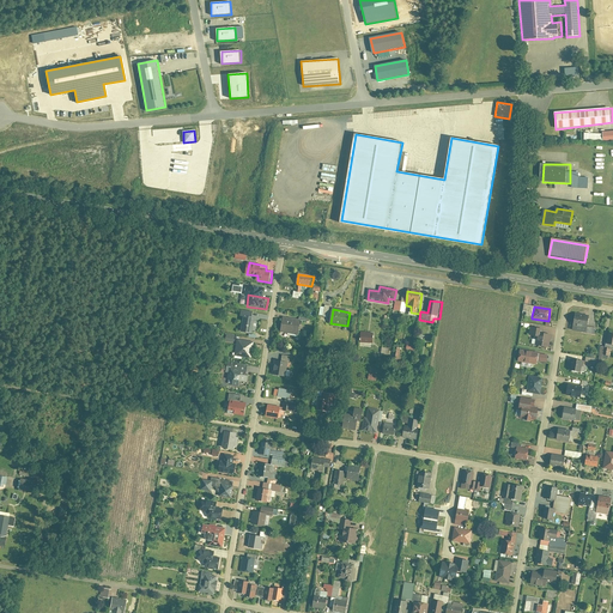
[(587,316),(574,314),(570,331),(584,333),(587,316)]
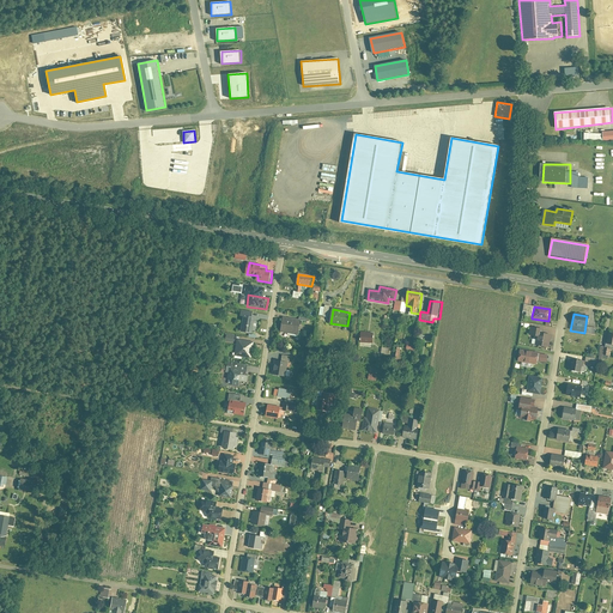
[(242,332),(255,334),(258,319),(244,316),(242,332)]
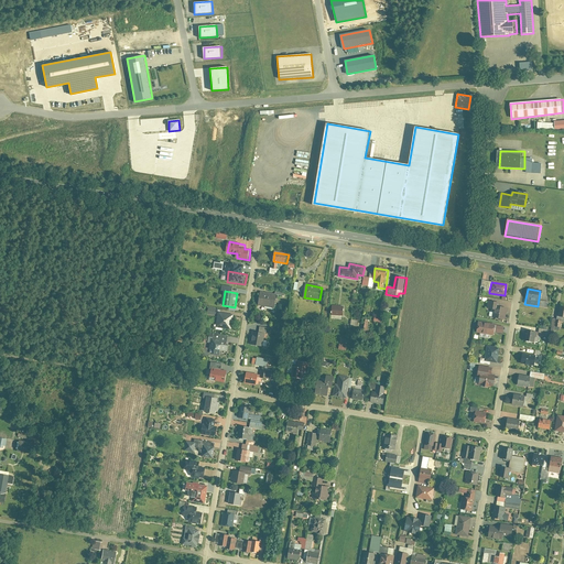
[(262,292),(260,305),(275,307),(278,295),(262,292)]
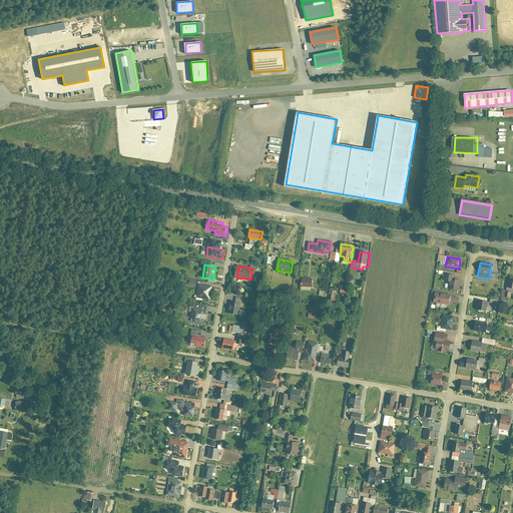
[(458,292),(460,281),(454,280),(454,277),(442,275),(441,282),(447,283),(446,290),(458,292)]
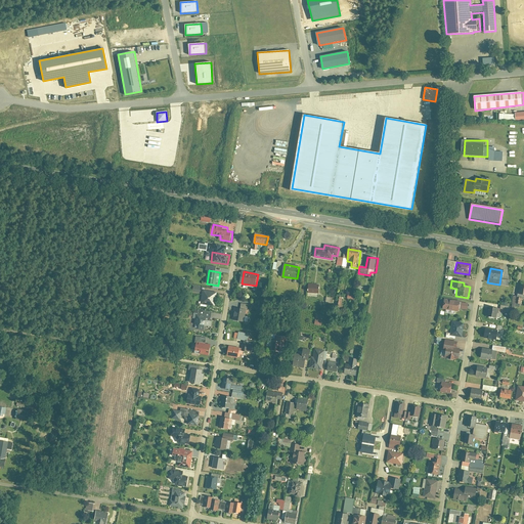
[(320,285),(308,285),(307,293),(319,294),(320,285)]
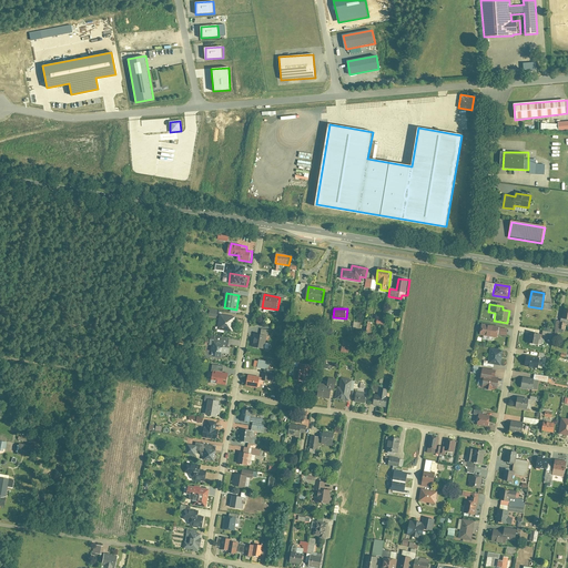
[(217,328),(233,332),(235,318),(220,315),(217,328)]
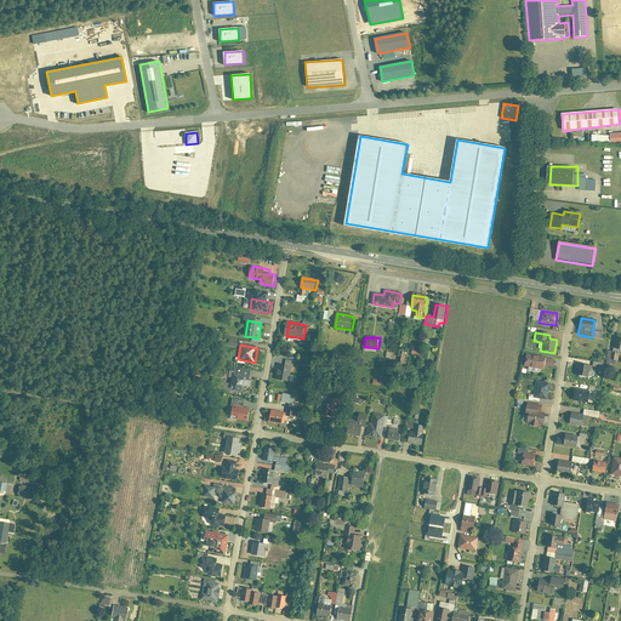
[(552,369),(553,360),(524,354),(522,366),(542,370),(542,366),(552,369)]
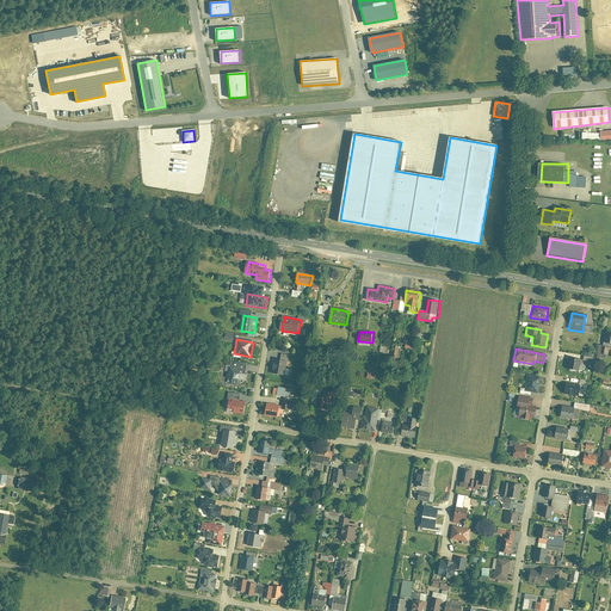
[(275,359),(272,374),(287,376),(289,362),(275,359)]
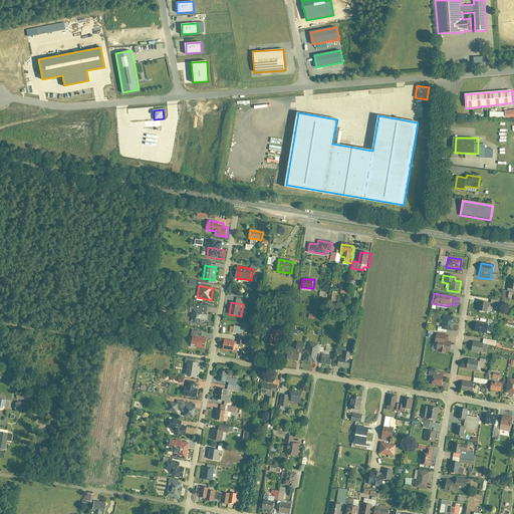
[(477,302),(476,311),(491,314),(493,304),(477,302)]
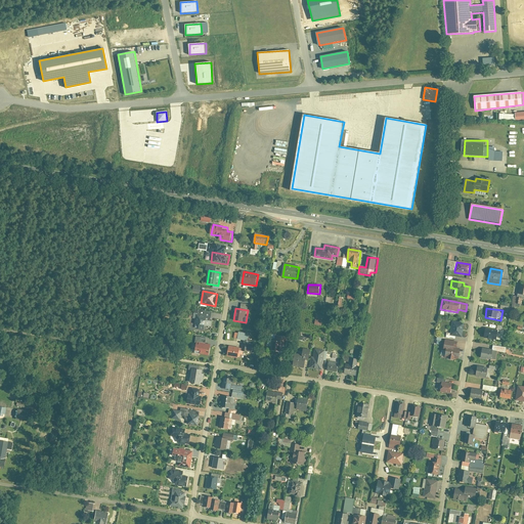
[(193,330),(205,332),(208,328),(211,328),(212,321),(209,316),(197,314),(197,317),(193,330)]
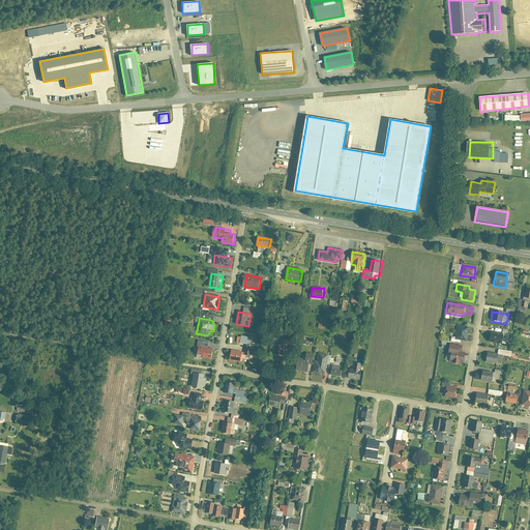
[(453,340),(466,342),(468,328),(455,325),(453,340)]
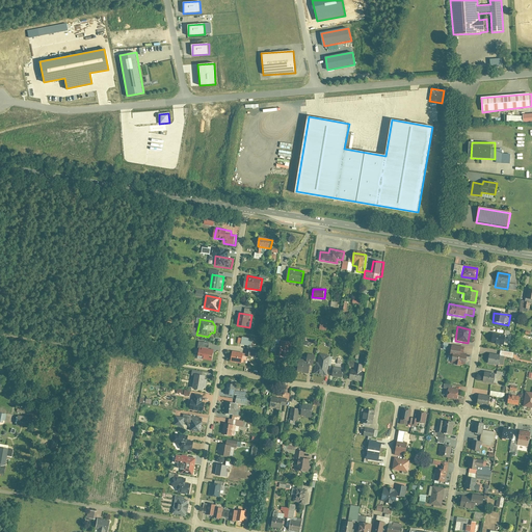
[(489,343),(504,346),(505,337),(490,334),(489,343)]
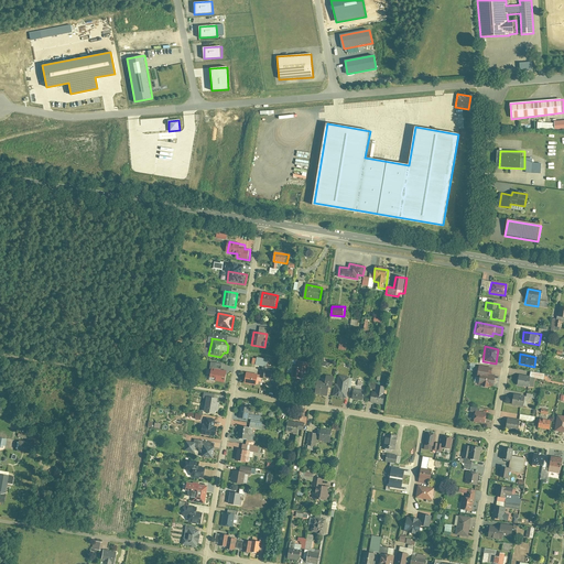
[(213,369),(210,380),(226,383),(228,371),(221,370),(223,365),(210,362),(209,368),(213,369)]
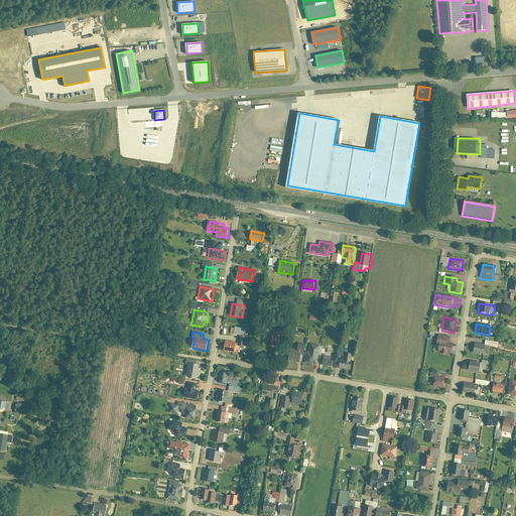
[(268,336),(266,346),(276,348),(277,342),(282,342),(284,334),(274,332),(273,337),(268,336)]
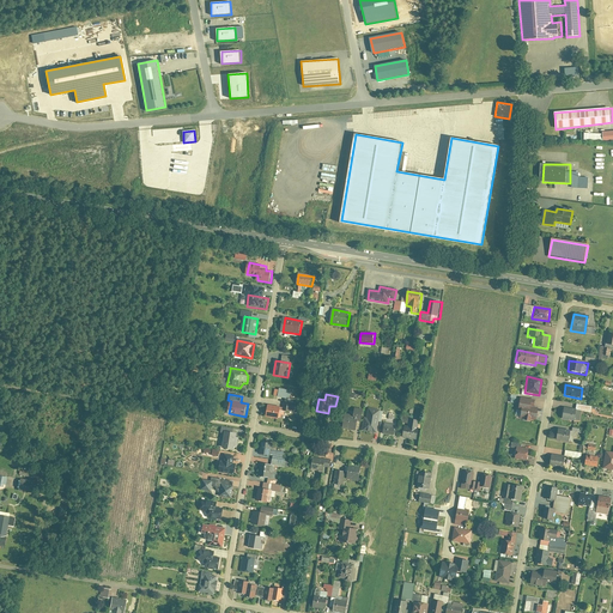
[(515,419),(535,422),(538,410),(533,408),(533,401),(515,398),(514,408),(517,408),(515,419)]
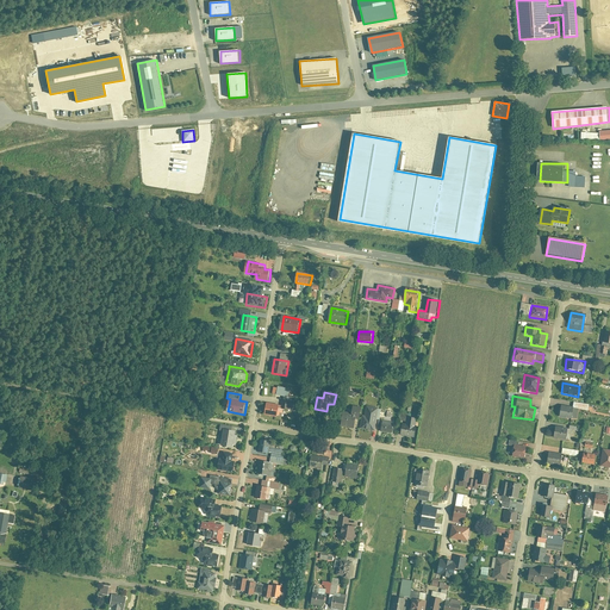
[(267,404),(266,414),(279,416),(281,406),(267,404)]
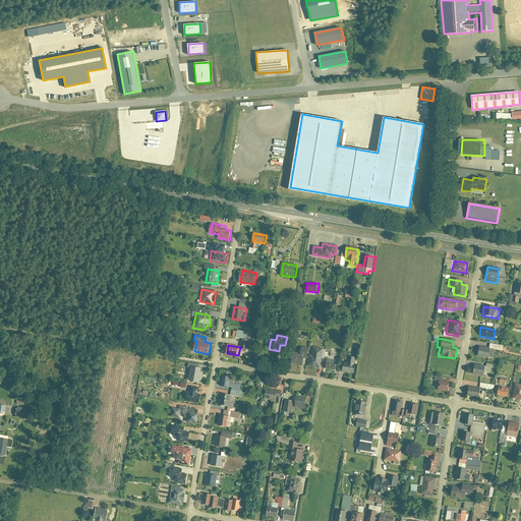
[(310,355),(309,365),(321,367),(324,349),(313,347),(312,356),(310,355)]
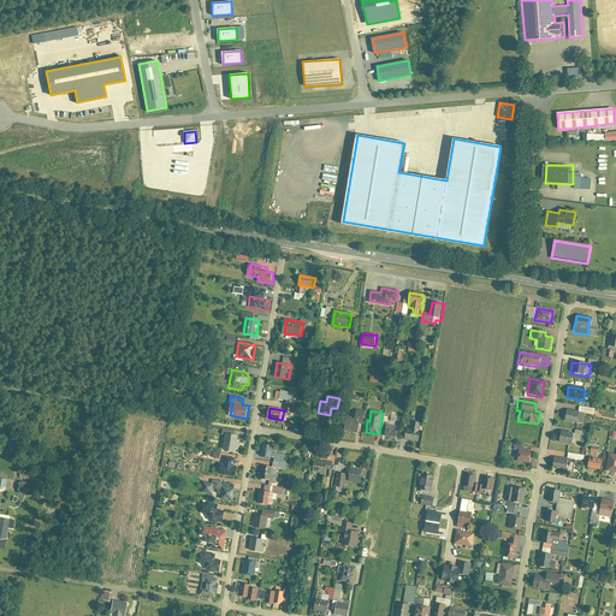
[(563,421),(576,422),(578,413),(564,410),(563,421)]
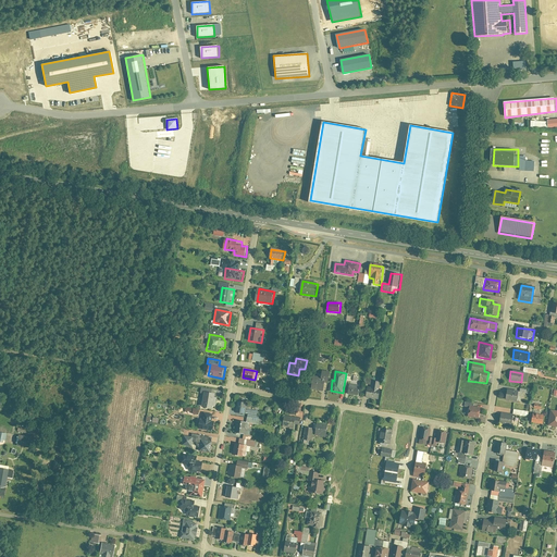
[(312,378),(311,387),(327,391),(330,374),(322,373),(321,380),(312,378)]
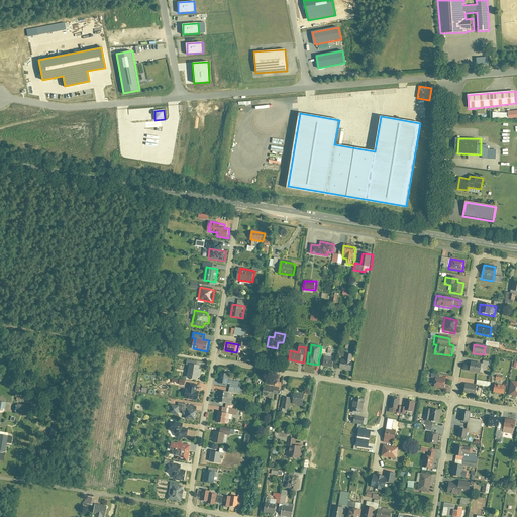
[(341,358),(339,369),(351,371),(353,355),(345,354),(344,359),(341,358)]
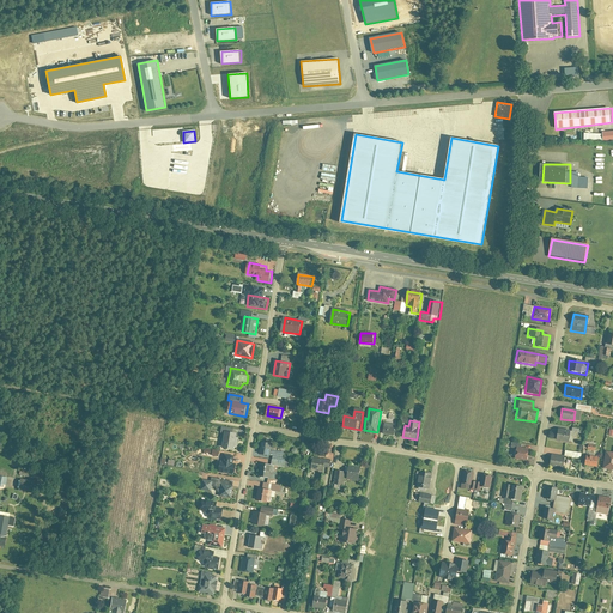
[(384,425),(383,432),(395,436),(396,428),(384,425)]
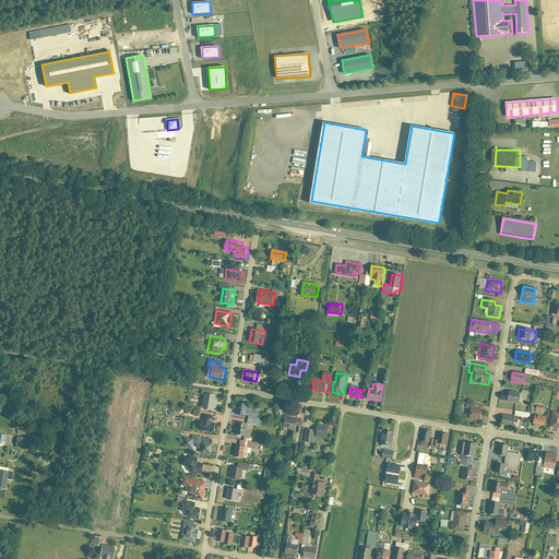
[(506,402),(518,404),(519,394),(507,392),(506,402)]
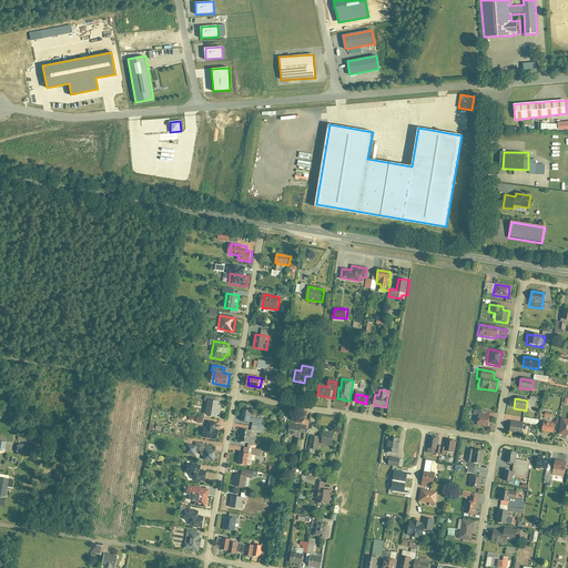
[(206,415),(219,416),(221,402),(209,399),(206,415)]
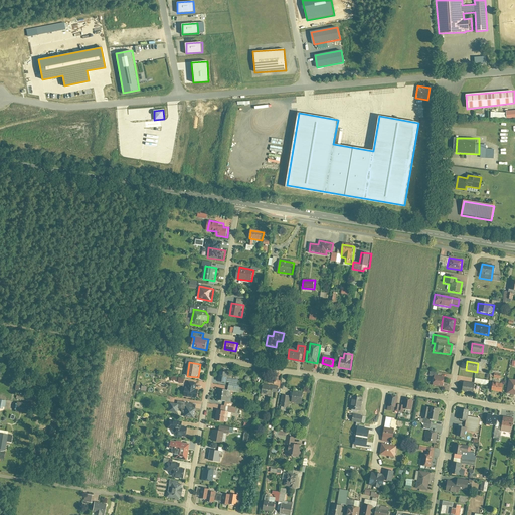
[(220,371),(218,380),(228,382),(229,373),(220,371)]
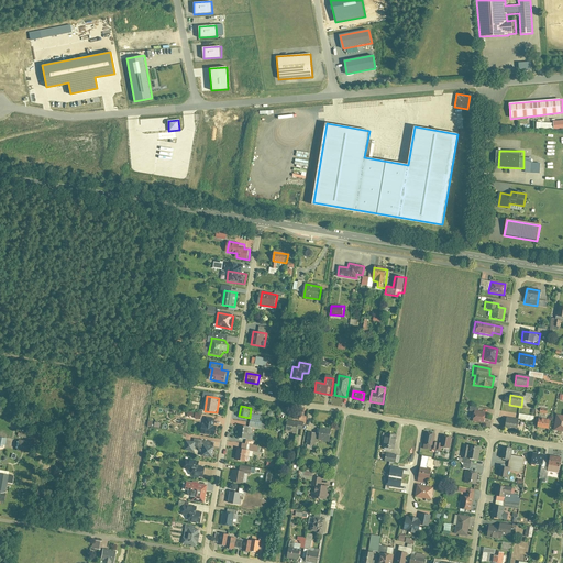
[(471,421),(484,423),(485,414),(473,411),(471,421)]
